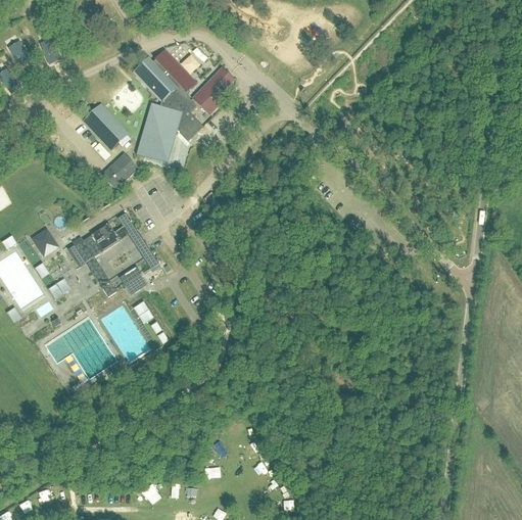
[(3,31),(0,33),(0,37),(5,45),(10,42),(3,31)]
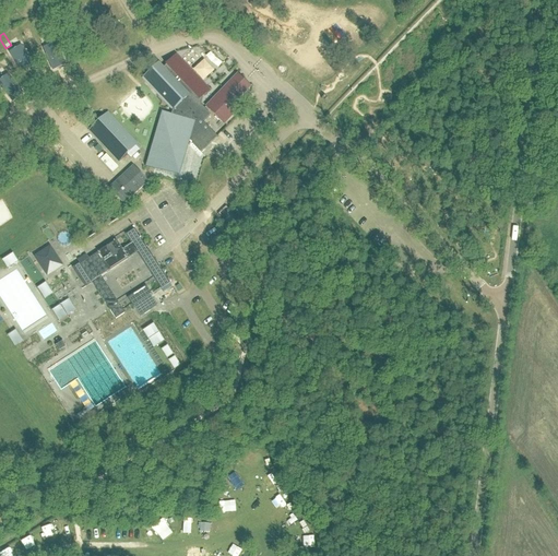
[(64,62),(55,39),(42,46),(51,68),(64,62)]
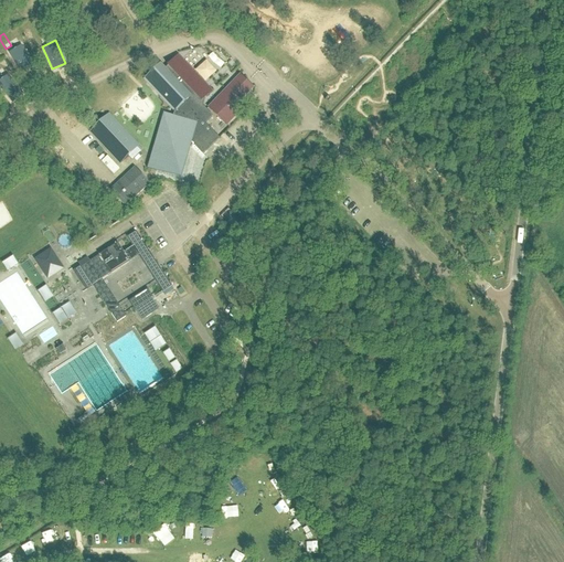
[(33,64),(20,43),(8,51),(21,72),(33,64)]
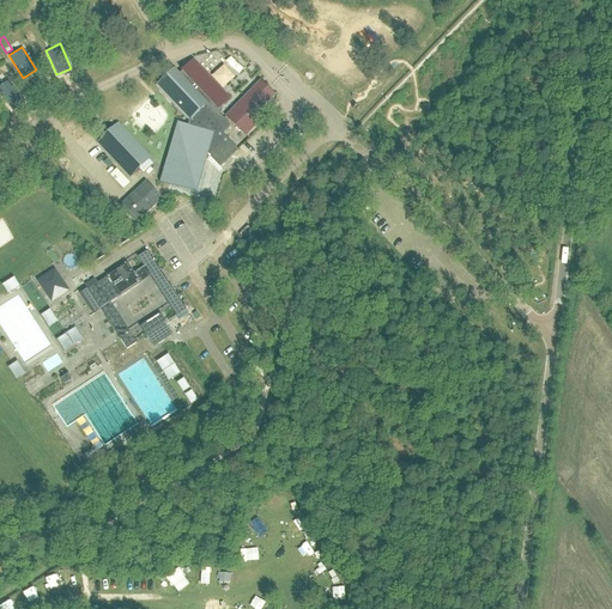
[(353,56),(344,74),(356,81),(365,62),(353,56)]
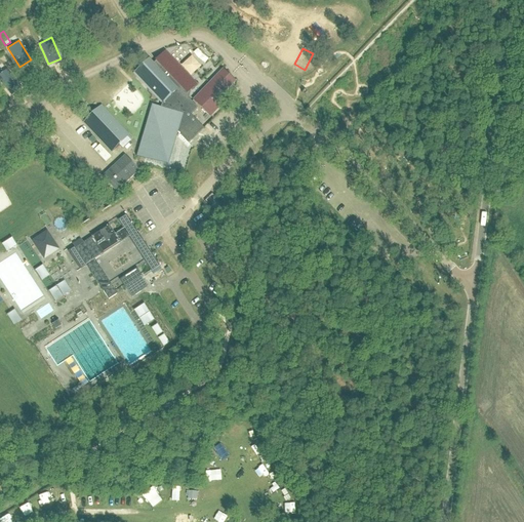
[(161,102),(160,106),(151,103),(136,155),(167,164),(176,133),(178,131),(188,141),(203,126),(190,112),(197,106),(185,92),(194,84),(163,51),(153,62),(148,56),(132,72),(161,102)]
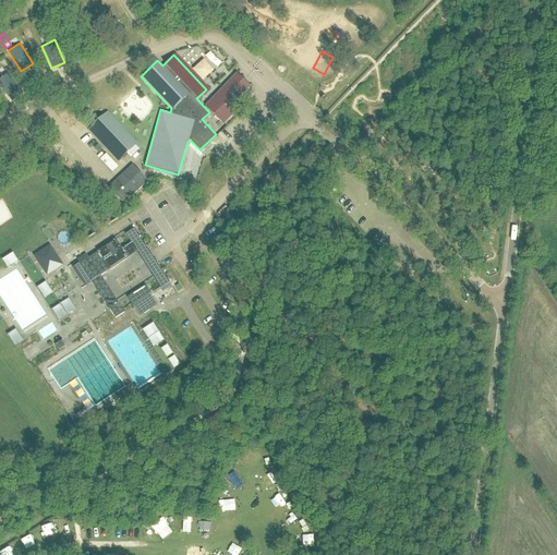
[(22,91),(7,72),(0,76),(0,85),(11,99),(22,91)]
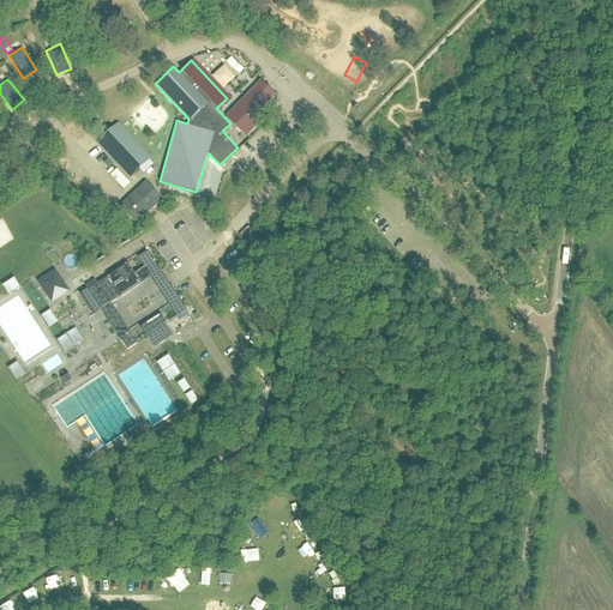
[(250,89),(236,103),(235,102),(223,114),(232,122),(233,121),(245,133),(257,122),(264,114),(258,109),(264,103),(262,100),(270,91),(262,83),(253,91),(250,89)]
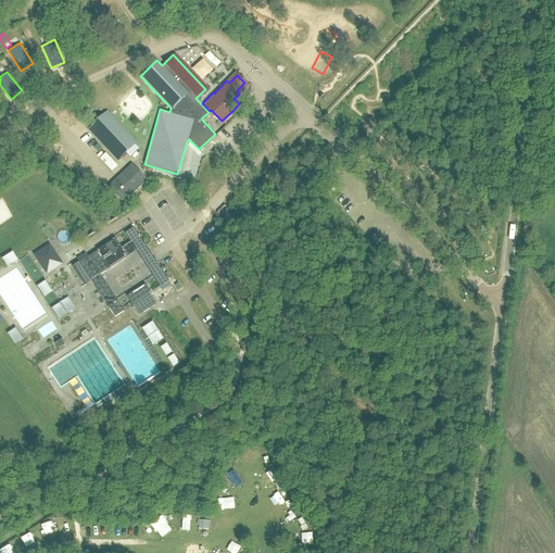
[(117,159),(125,151),(128,154),(139,145),(136,141),(106,109),(87,127),(117,159)]
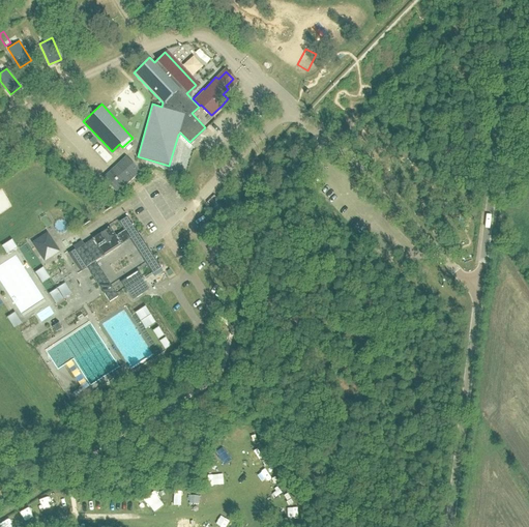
[(103,176),(117,191),(140,170),(125,154),(103,176)]
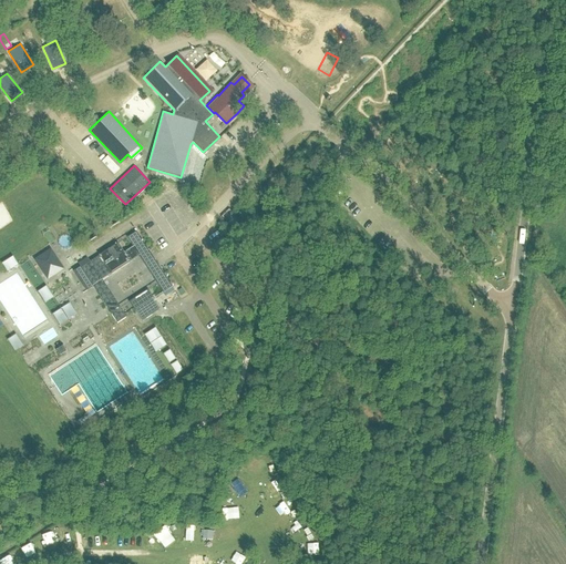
[(89,259),(80,266),(92,284),(129,259),(123,250),(117,242),(116,242),(115,241),(113,243),(114,244),(103,250),(102,249),(100,250),(101,252),(92,257),(99,266),(95,268),(89,259)]
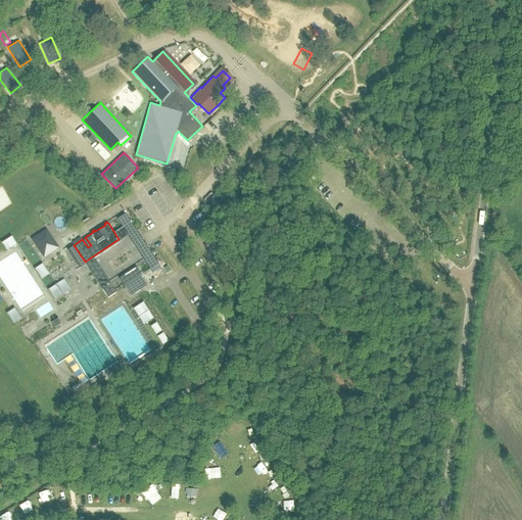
[(46,227),(31,237),(44,254),(57,246),(46,227)]
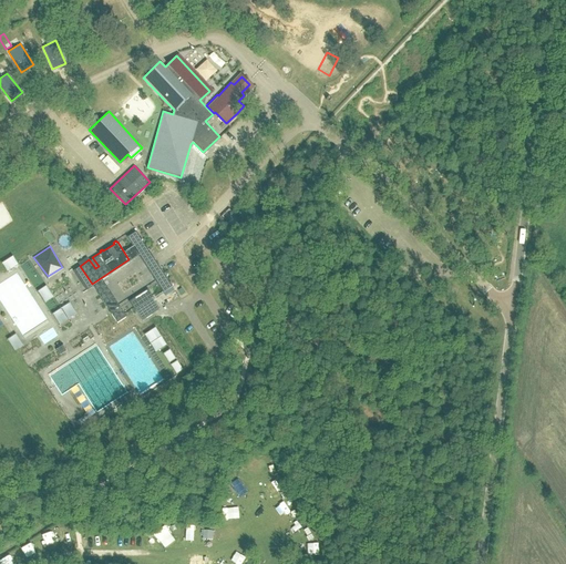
[(142,260),(145,266),(153,262),(148,256),(142,260)]
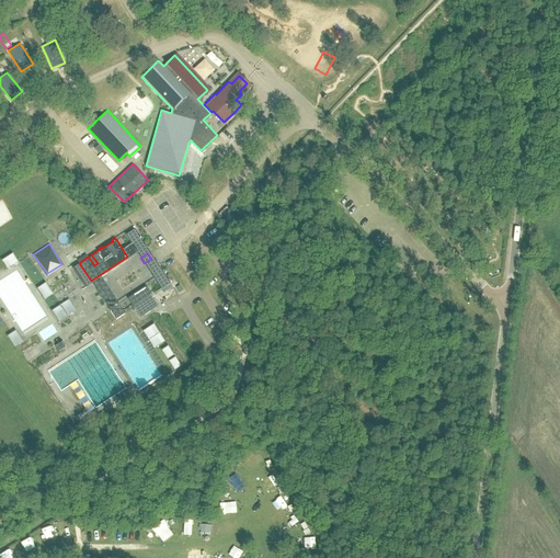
[(117,303),(109,308),(115,317),(124,311),(117,303)]
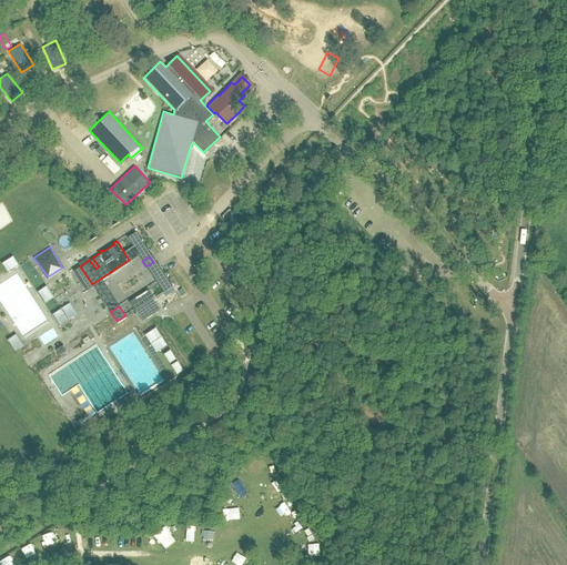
[(19,336),(14,340),(21,349),(26,345),(19,336)]
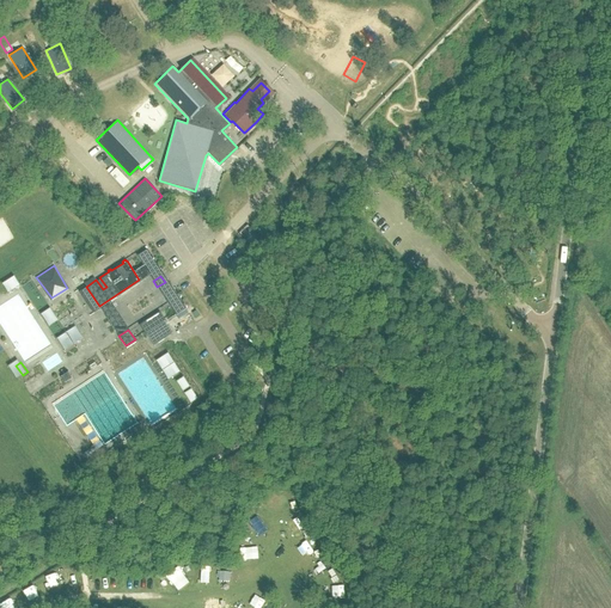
[(250,527),(255,529),(264,517),(258,514),(250,527)]
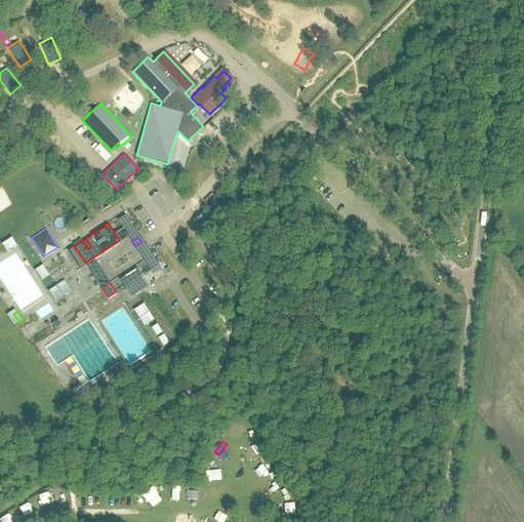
[(219,454),(225,458),(233,449),(227,445),(219,454)]
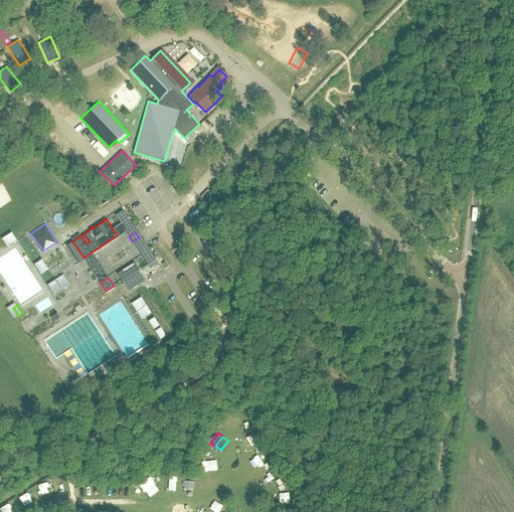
[(263,473),(273,468),(267,457),(257,462),(263,473)]
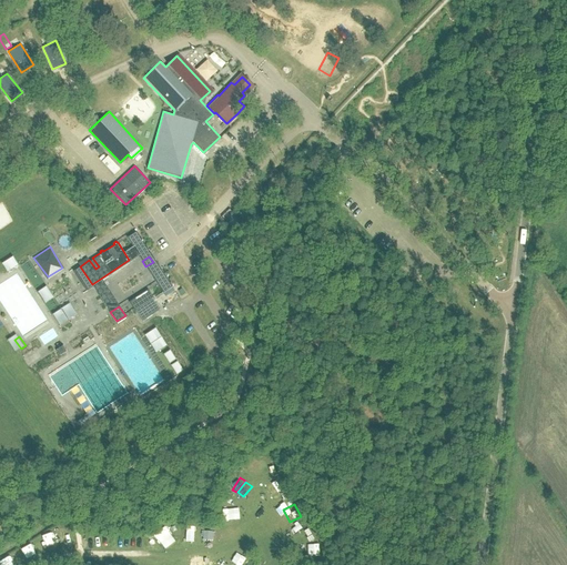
[(304,522),(294,530),(302,538),(312,531),(304,522)]
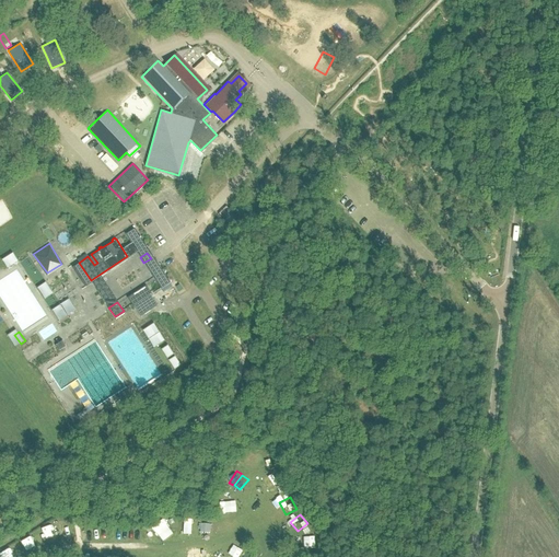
[(178,522),(182,536),(188,535),(186,521),(178,522)]
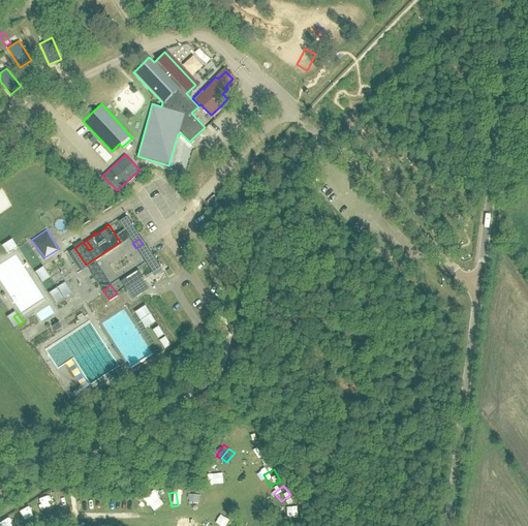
[(298,516),(303,512),(297,504),(292,509),(298,516)]
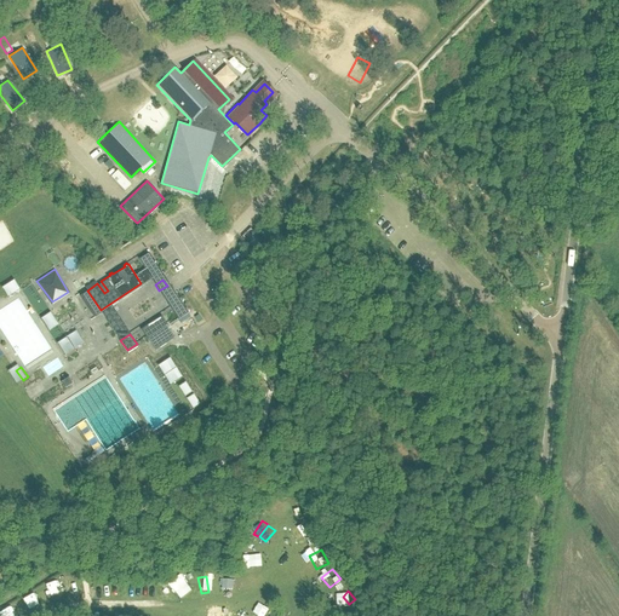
[(269,615),(275,610),(270,605),(261,615),(269,615)]
